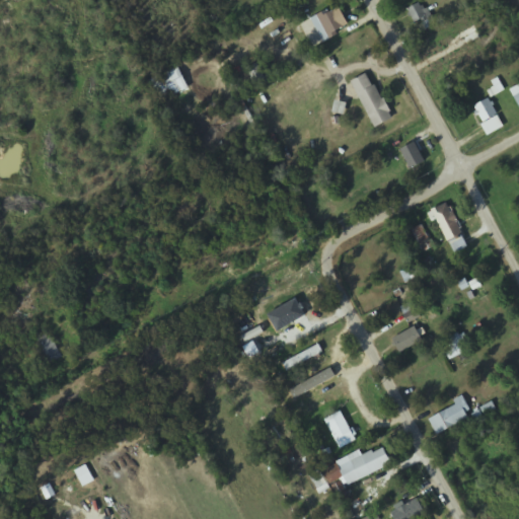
[(421,34),(436,27),(423,2),(409,10),(421,34)]
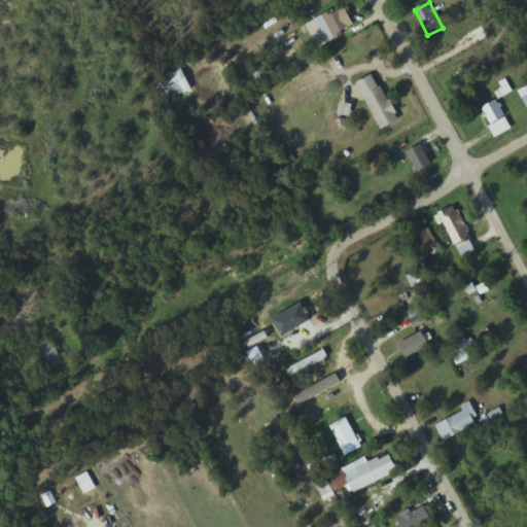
[(329,44),(356,28),(344,6),(316,22),(329,44)]
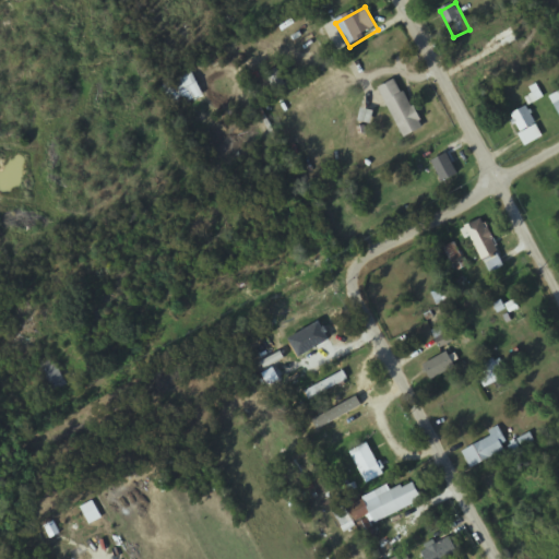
[(380,88),(404,140),(424,130),(400,80),(380,88)]
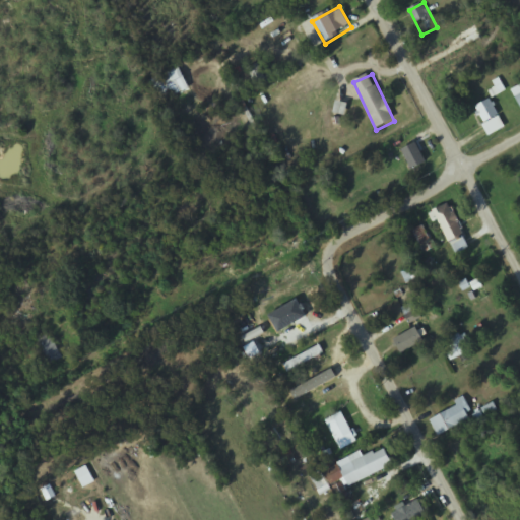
[(506,128),(491,101),(474,109),(490,137),(506,128)]
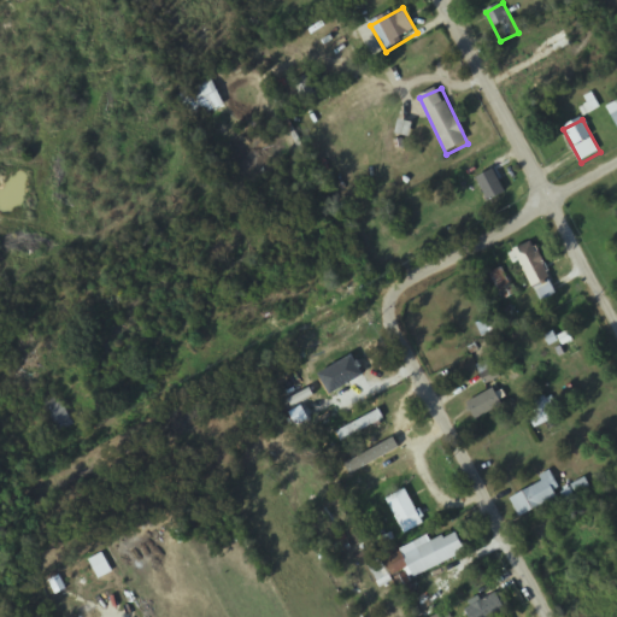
[(491,203),(506,194),(494,171),(477,181),(491,203)]
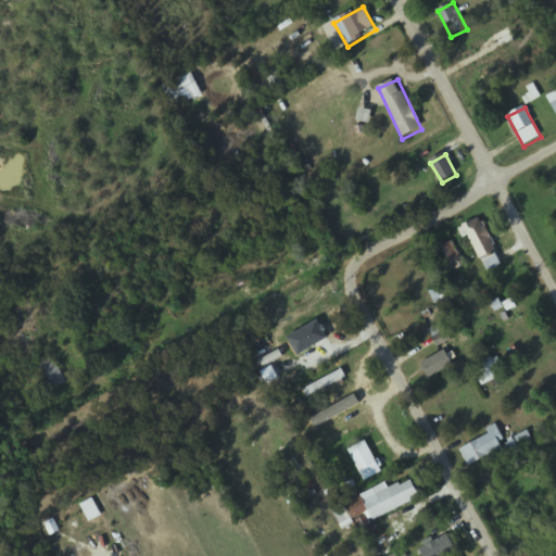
[(457,228),(462,225),(460,224),(470,218),(470,219),(477,216),(479,220),(481,219),(490,235),(488,237),(494,249),(478,256),(466,234),(462,236),(457,228)]
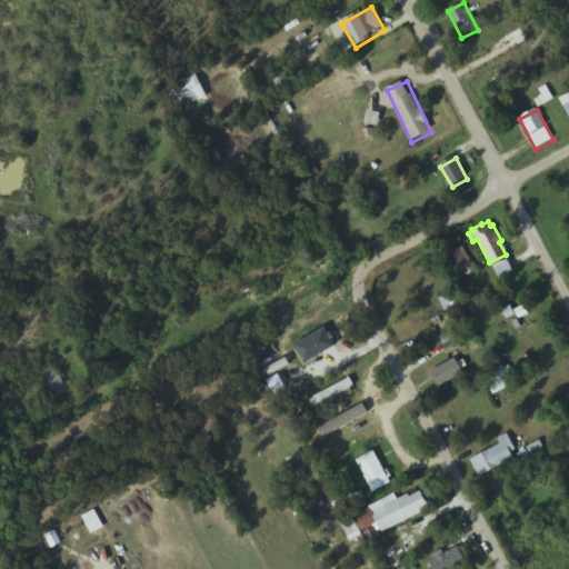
[(438,386),(433,378),(431,379),(429,375),(431,373),(429,370),(455,357),(457,361),(462,358),(466,365),(460,367),(462,372),(438,386)]
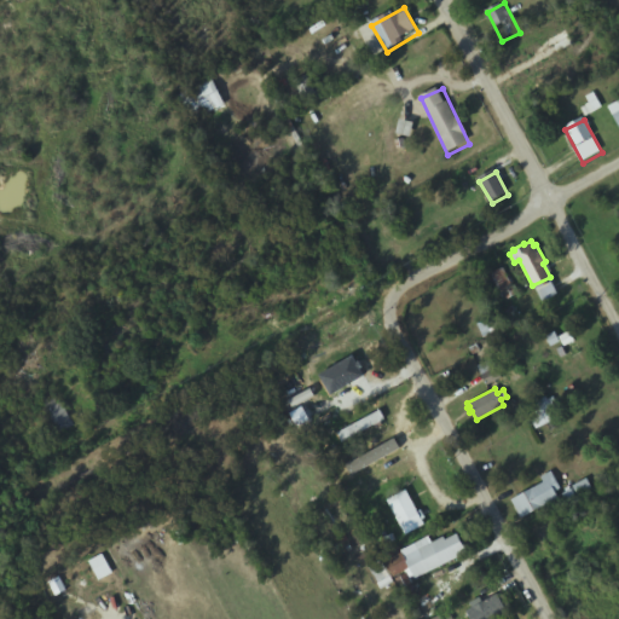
[(39,411),(58,439),(76,426),(56,398),(39,411)]
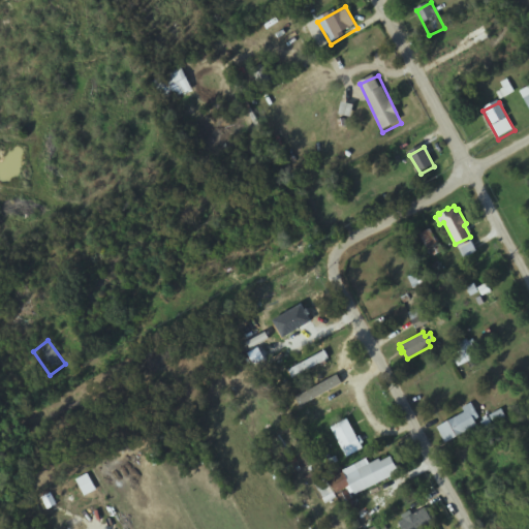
[(459,346),(464,356),(456,361),(459,368),(476,360),(468,341),(459,346)]
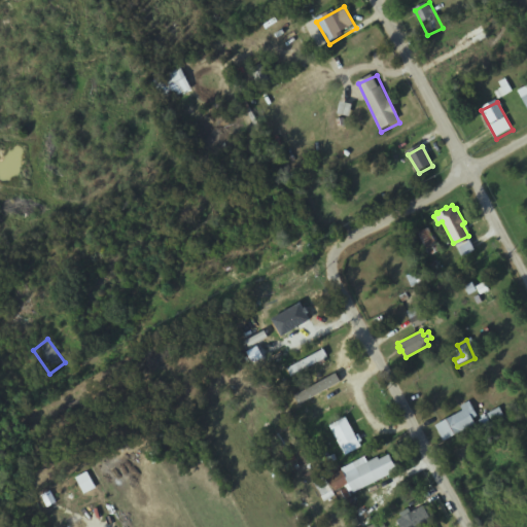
[(286,367),(323,348),(326,356),(323,357),(325,360),(319,363),(318,360),(290,375),(286,367)]
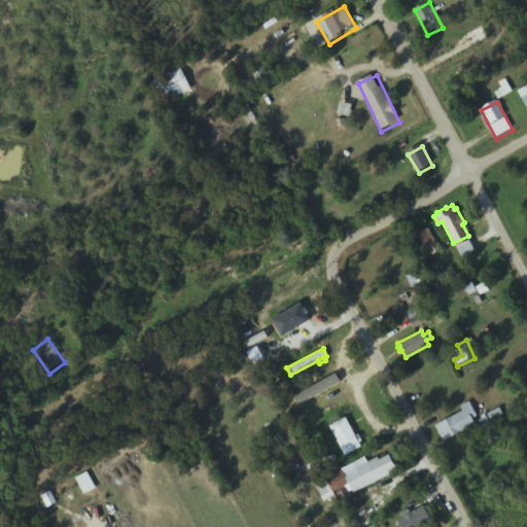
[(443,441),(434,425),(462,410),(460,406),(468,400),(477,415),(471,417),(475,423),(443,441)]
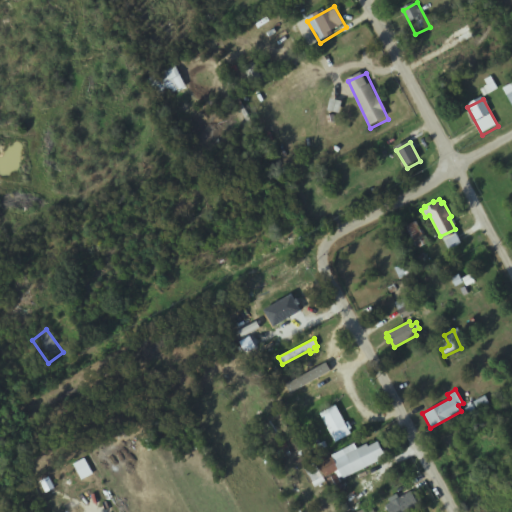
[(319,413),(335,404),(344,422),(347,420),(351,427),(348,429),(350,433),(335,441),(319,413)]
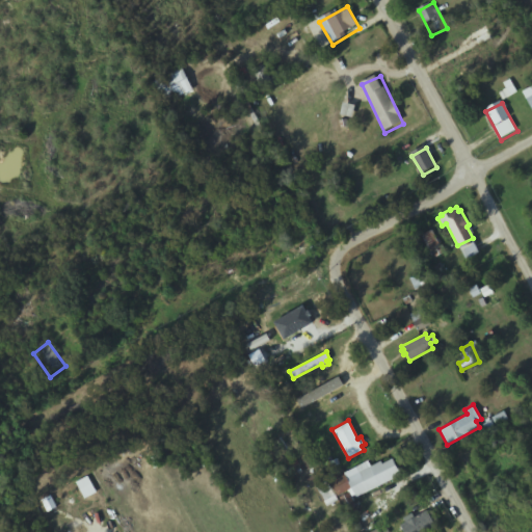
[(356,497),(347,477),(380,460),(382,463),(392,458),(400,474),(356,497)]
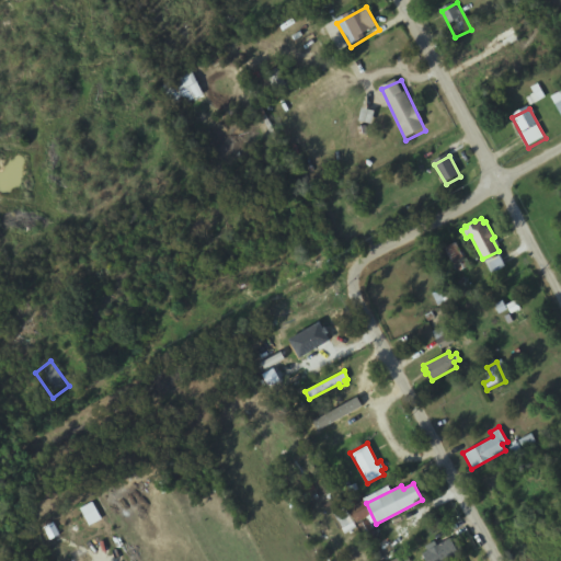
[(449,538),(459,556),(448,560),(426,560),(422,552),(426,550),(424,546),(434,541),(436,545),(449,538)]
